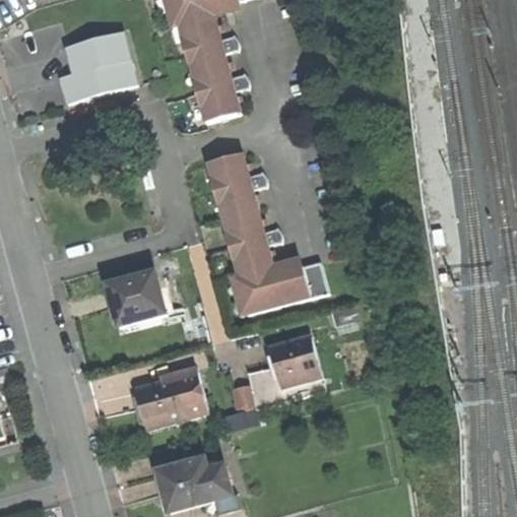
[(170,0),(174,12),(176,11),(177,17),(170,19),(172,27),(179,25),(191,70),(205,122),(240,113),(234,90),(231,77),(223,53),(220,40),(211,8),(240,0),(170,0)]
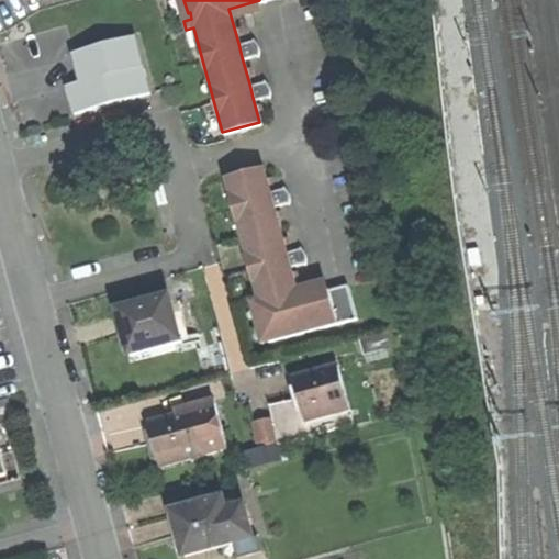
[(63,84),(70,111),(146,91),(131,35),(69,52),(77,80),(63,84)]
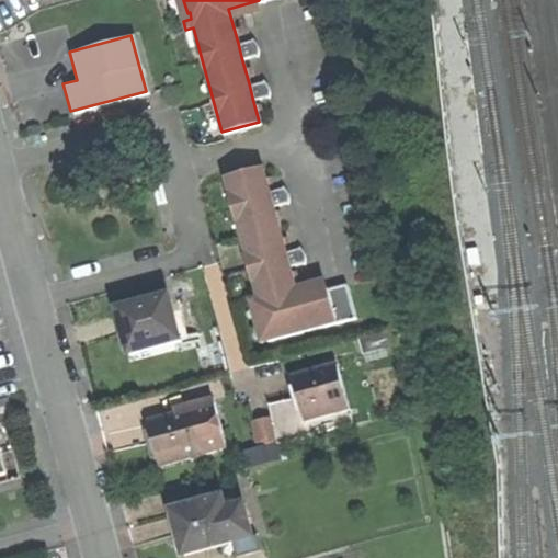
[(252,38),(238,43),(241,57),(257,53),(257,50),(257,46),(257,44),(254,42),(252,38)]
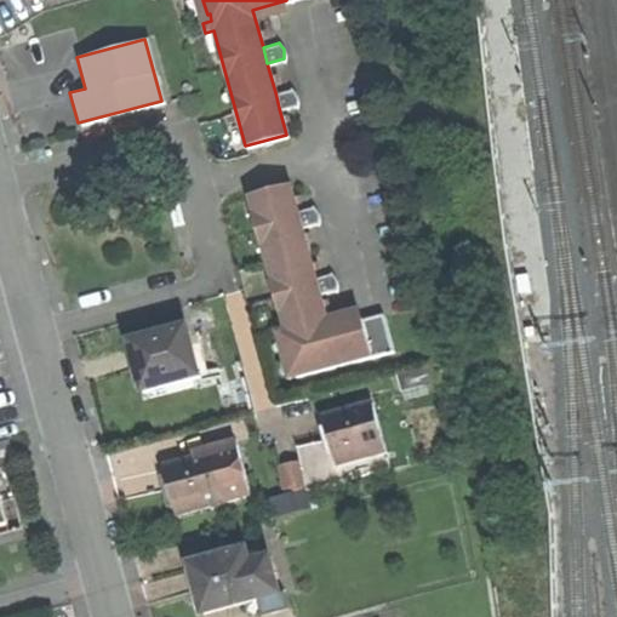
[(291,89),(275,92),(279,108),(296,104),(296,102),(296,100),(296,96),(296,93),(295,91),(291,89)]
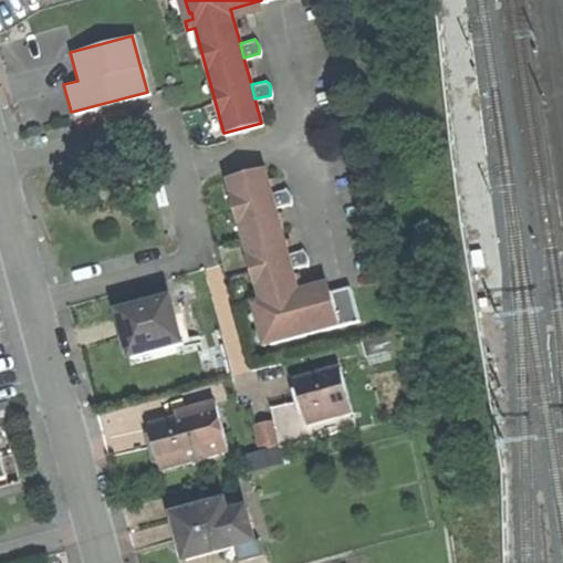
[(226,177),(247,254),(284,243),(274,206),(270,191),(263,167),(226,177)]
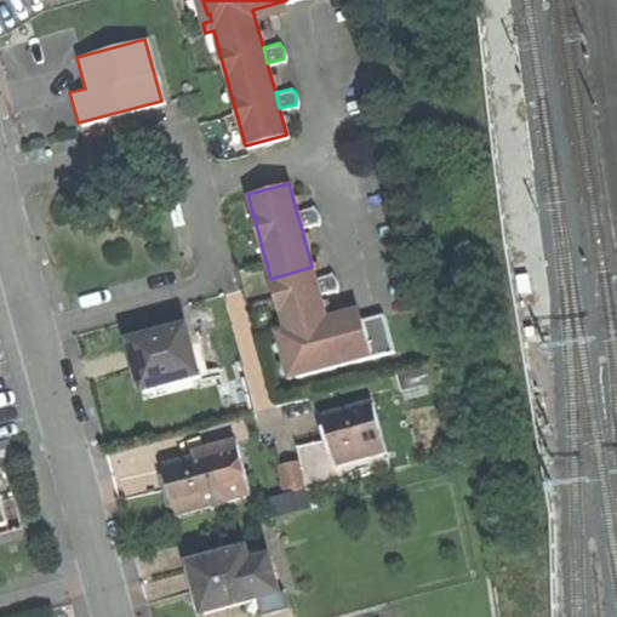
[(313,206),(296,210),(301,226),(316,221),(318,220),(318,216),(318,212),(315,209),(313,206)]
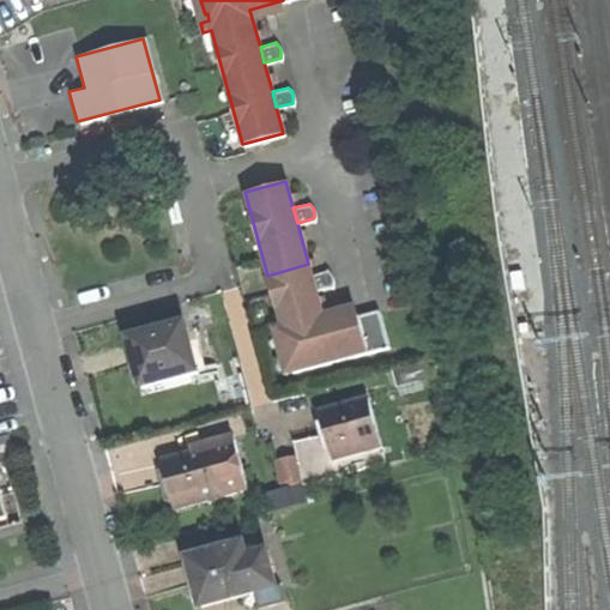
[(308,264),(267,276),(273,297),(281,325),(272,327),(275,337),(283,334),(285,342),(283,343),(291,372),(387,345),(378,309),(325,324),(315,289),(310,273),(308,264)]
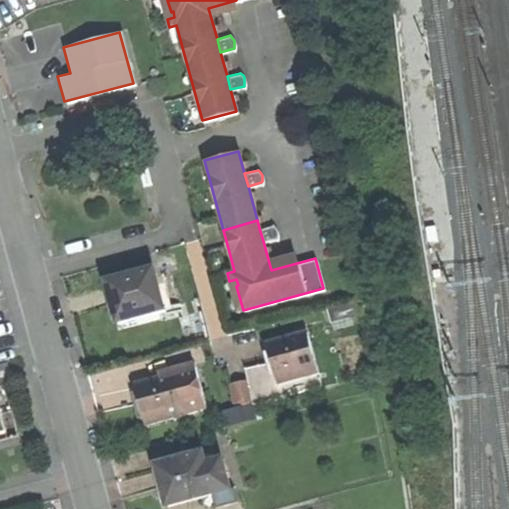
[(273,225),(259,228),(263,241),(276,238),(277,234),(277,232),(276,229),(274,226),(273,225)]
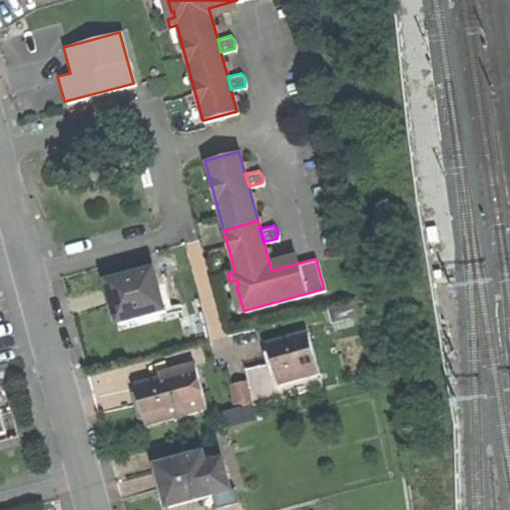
[(112,305),(117,322),(162,310),(161,308),(169,306),(162,281),(154,283),(151,271),(106,283),(112,305)]
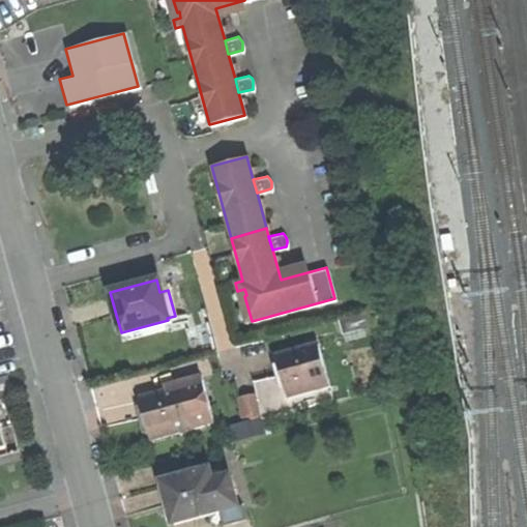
[(298,349),(275,354),(281,373),(286,397),(328,386),(317,344),(298,349)]
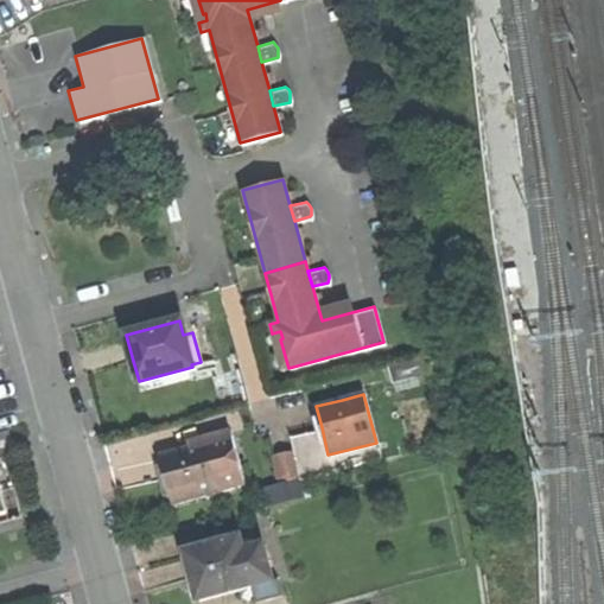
[(0,455),(12,452),(5,427),(0,428),(0,455)]
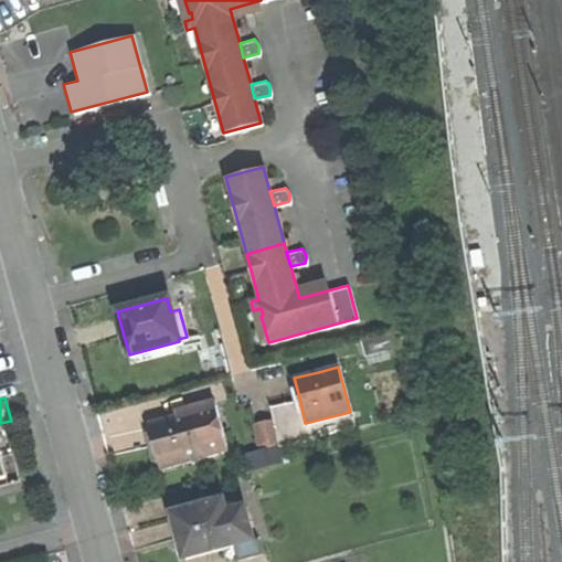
[(353,425),(350,412),(305,423),(299,398),(267,406),(271,419),(277,445),(353,425)]
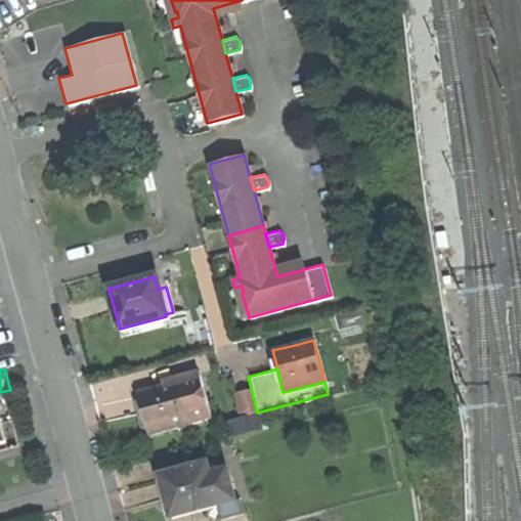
[(177,376),(178,382),(189,422),(210,416),(198,371),(177,376)]
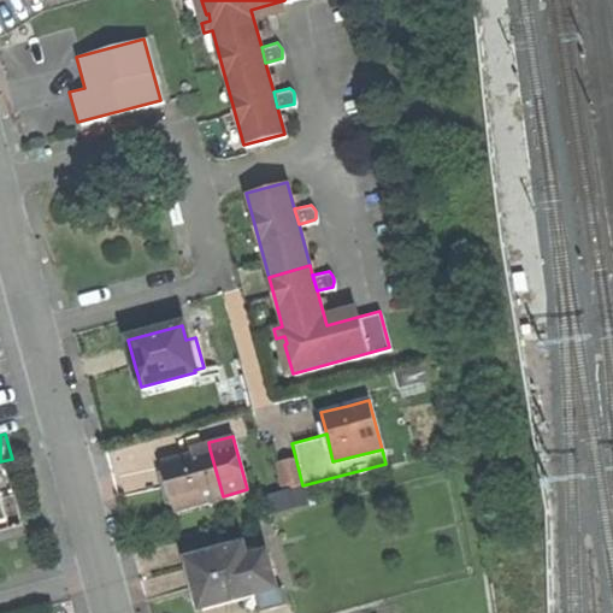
[(192,447),(194,453),(210,449),(208,442),(192,447)]
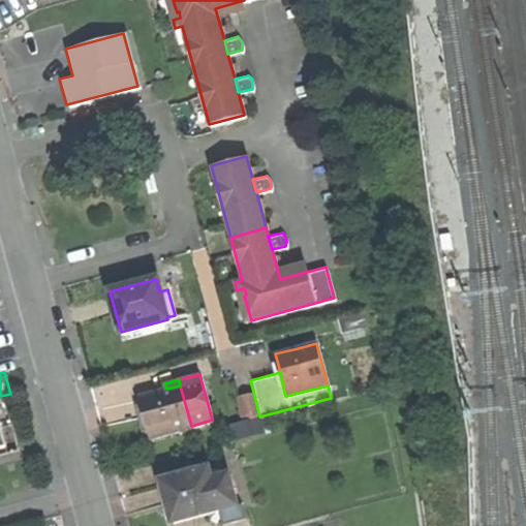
[(144,415),(150,436),(191,426),(180,385),(166,389),(138,396),(144,415)]
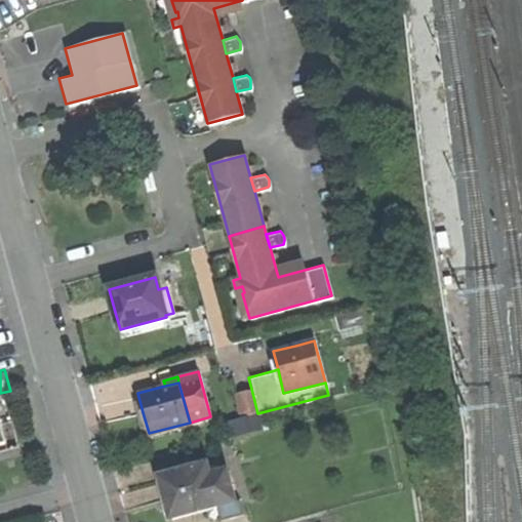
[(234,394),(240,417),(257,413),(251,389),(234,394)]
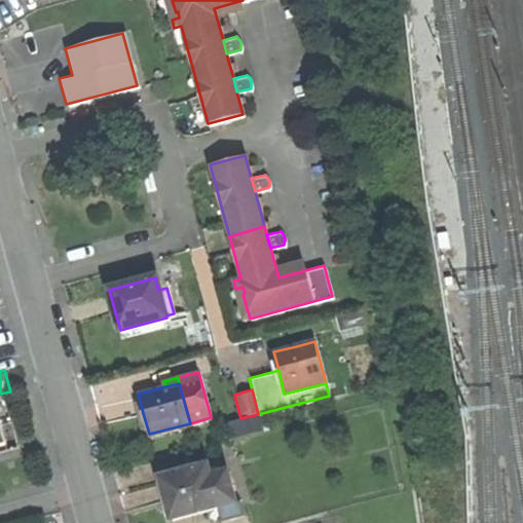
[(262,430),(258,414),(240,418),(225,422),(229,438),(262,430)]
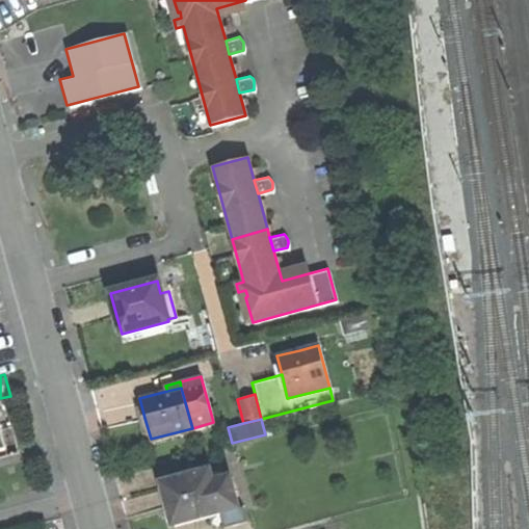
[(209,471),(162,483),(168,504),(174,524),(219,511),(222,526),(246,520),(242,505),(237,506),(229,478),(212,482),(209,471)]
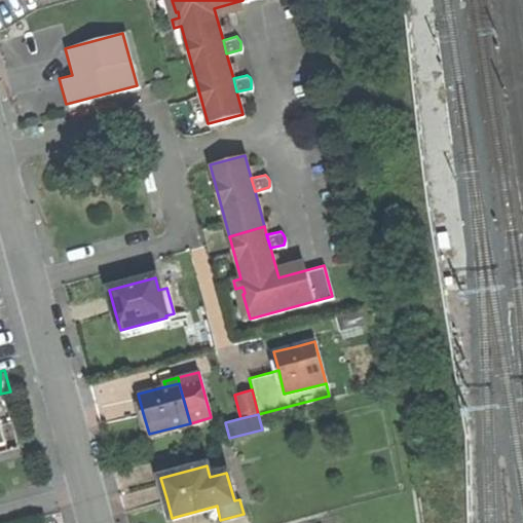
All buildings are outlined.
